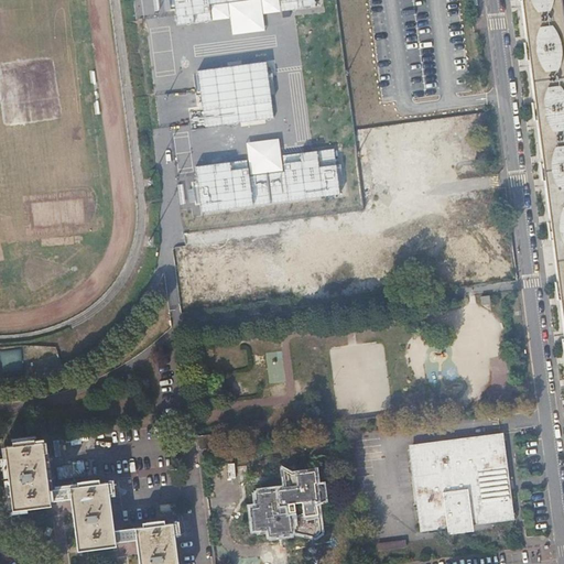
[(317,0),(174,0),(177,24),(230,19),(232,34),(266,31),(263,13),(318,8),(317,0)]
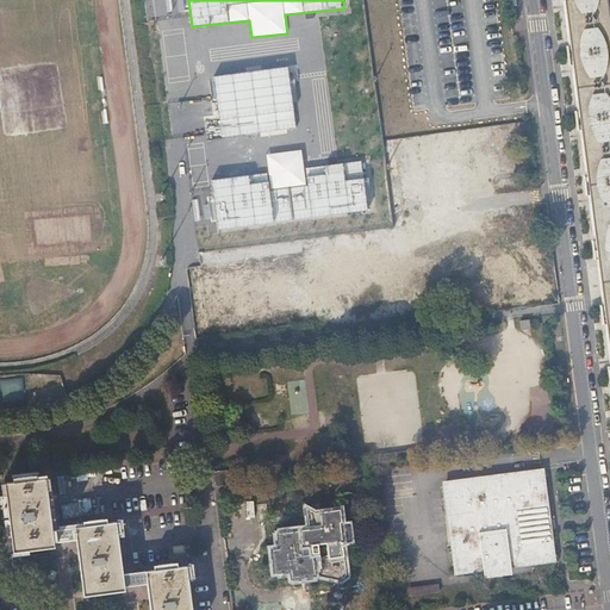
[(609,36),(605,0),(562,0),(609,365),(609,36)]
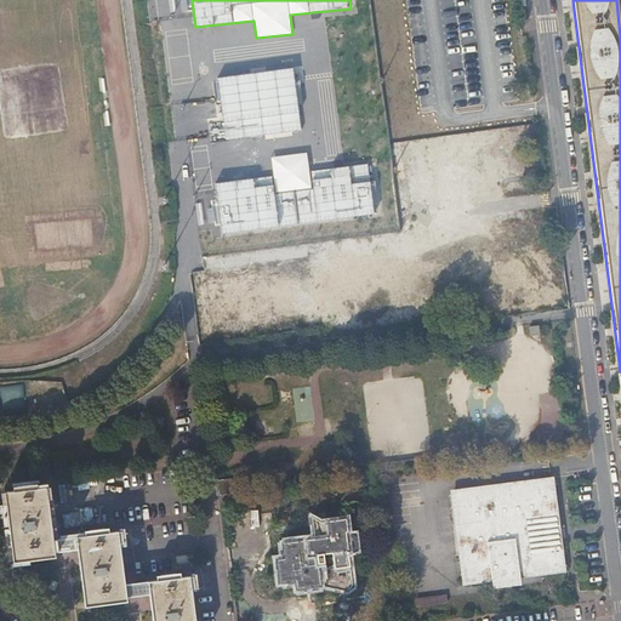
[(298,68),(214,77),(221,140),(305,132),(298,68)]
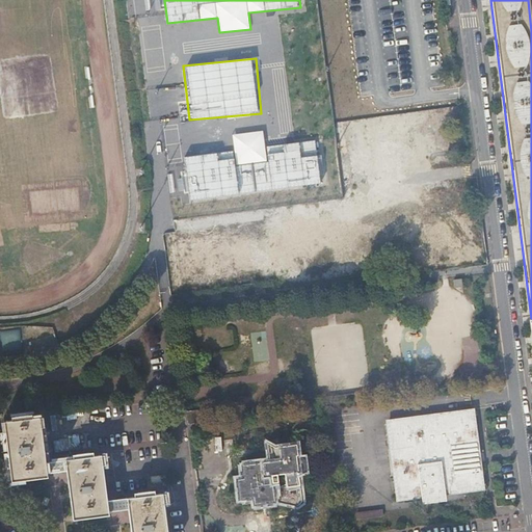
[(186,156),(190,200),(324,186),(320,140),(265,145),(264,131),(232,134),(234,152),(186,156)]
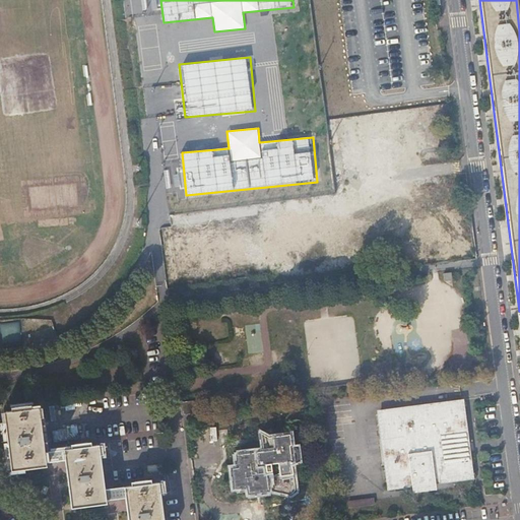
[(391,168),(403,166),(401,156),(389,159),(391,168)]
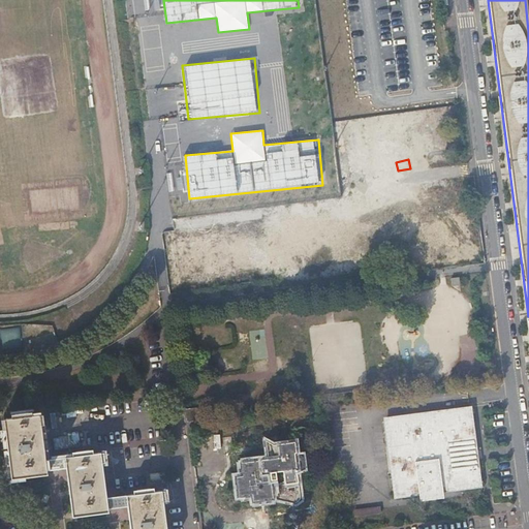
[(20,327),(0,330),(3,350),(23,347),(20,327)]
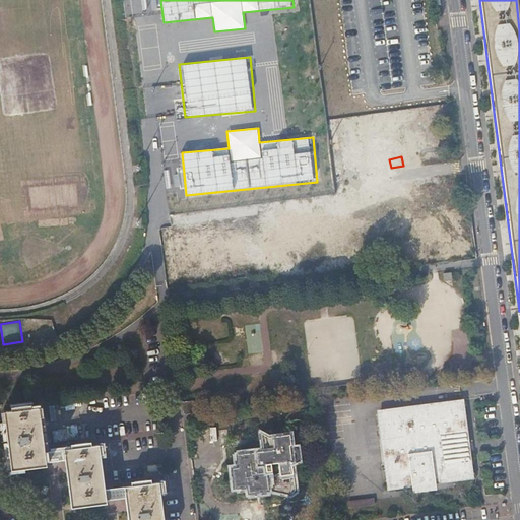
[(186,403),(187,412),(198,410),(197,401),(186,403)]
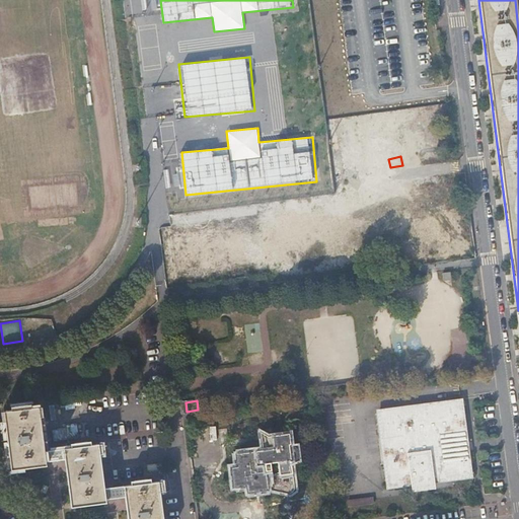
[(379,413),(388,489),(413,486),(414,496),(437,493),(435,483),(470,477),(461,402),(379,413)]
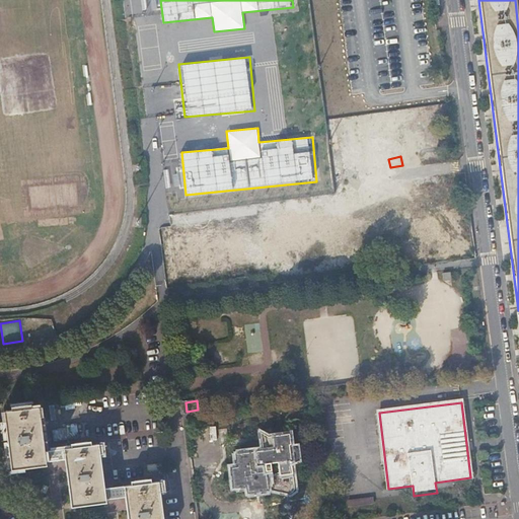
[(12,468),(19,467),(29,466),(46,464),(46,461),(65,459),(71,506),(84,505),(105,502),(104,499),(125,497),(128,518),(163,518),(159,482),(151,483),(151,479),(131,482),(131,485),(104,489),(98,444),(91,445),(90,441),(71,443),(71,447),(45,450),(40,408),(32,408),(31,404),(11,406),(12,410),(5,410),(12,468)]
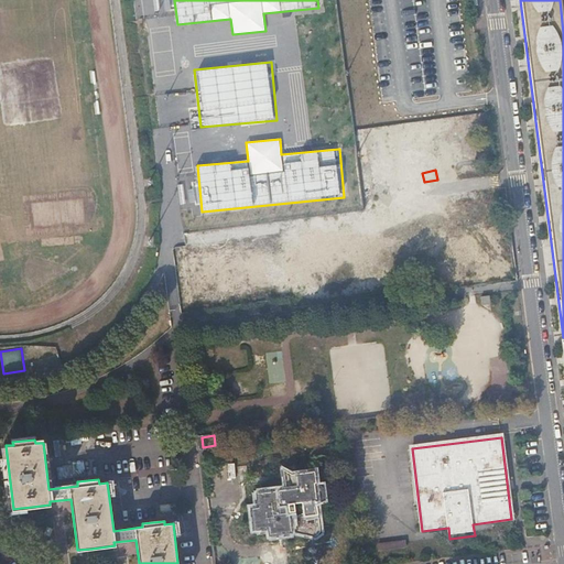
[(285,491),(257,495),(258,509),(250,510),(253,531),(267,530),(269,537),(290,533),(314,537),(317,537),(320,532),(316,503),(324,500),(322,485),(314,486),(312,473),(292,475),(284,472),(283,472),(285,491)]
